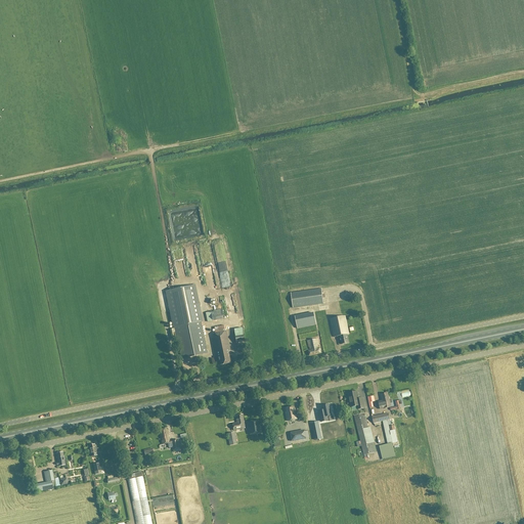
[(181,359),(207,354),(201,322),(202,322),(194,286),(166,291),(174,329),(175,328),(181,359)]
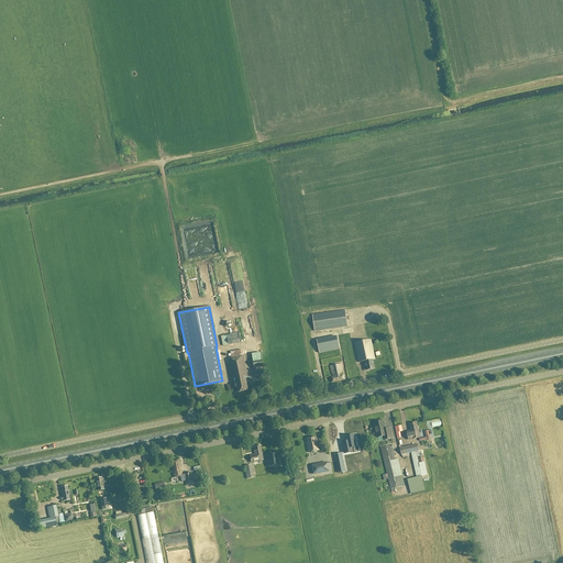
[(345,310),(333,312),(312,315),(315,331),(348,327),(345,310)]
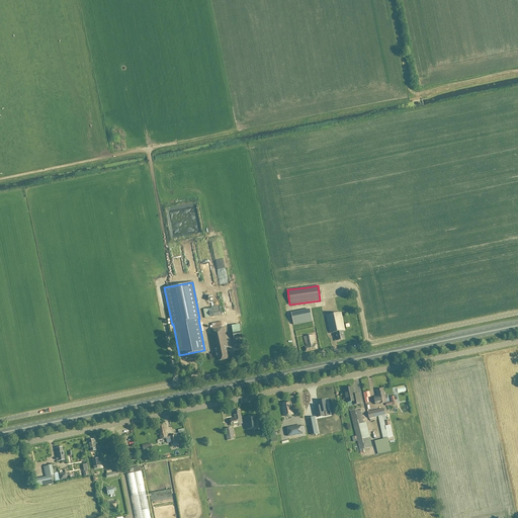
[(204,319),(221,315),(220,307),(203,310),(204,319)]
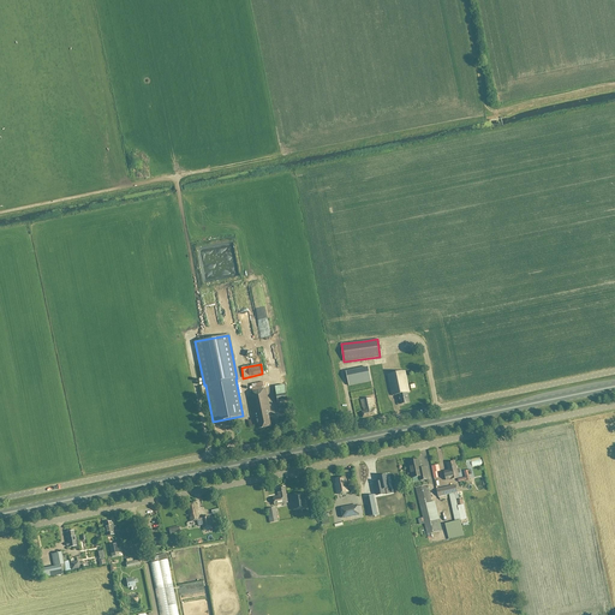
[(368,368),(346,372),(348,386),(370,382),(368,368)]
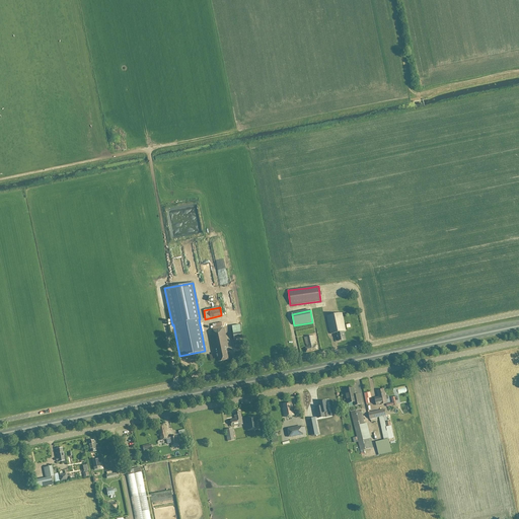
[(326,316),(329,331),(330,335),(337,334),(338,342),(345,340),(344,331),(345,331),(342,313),(326,316)]
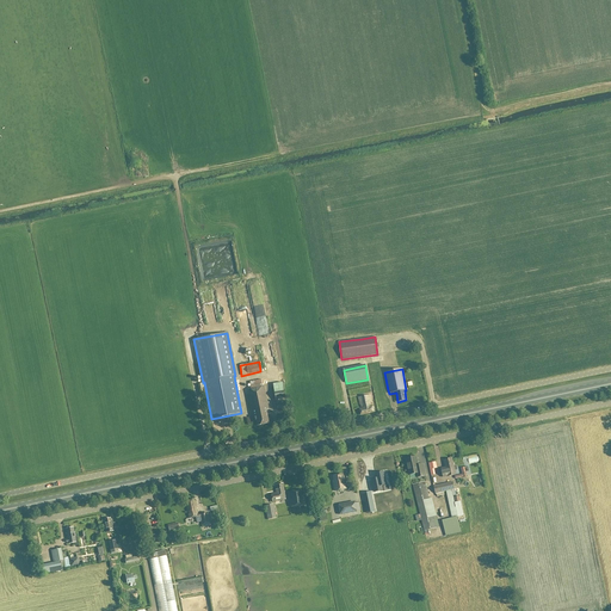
[(257,426),(264,425),(272,423),(271,418),(269,419),(269,417),(266,417),(265,409),(269,409),(263,380),(250,383),(252,393),(246,394),(250,407),(252,418),(254,418),(257,426)]
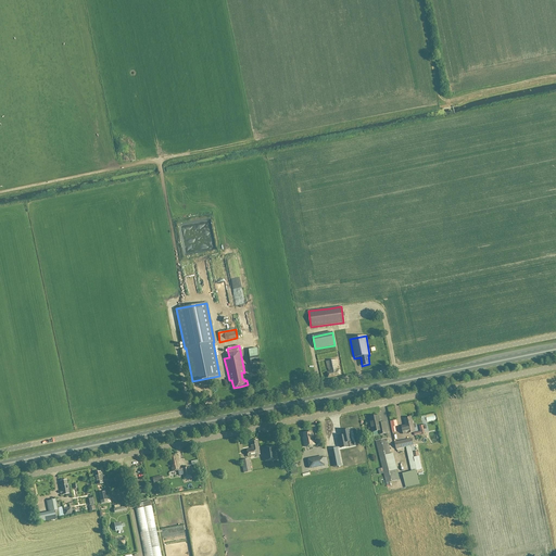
[(256,350),(251,351),(248,351),(252,374),(260,373),(258,367),(260,367),(256,350)]
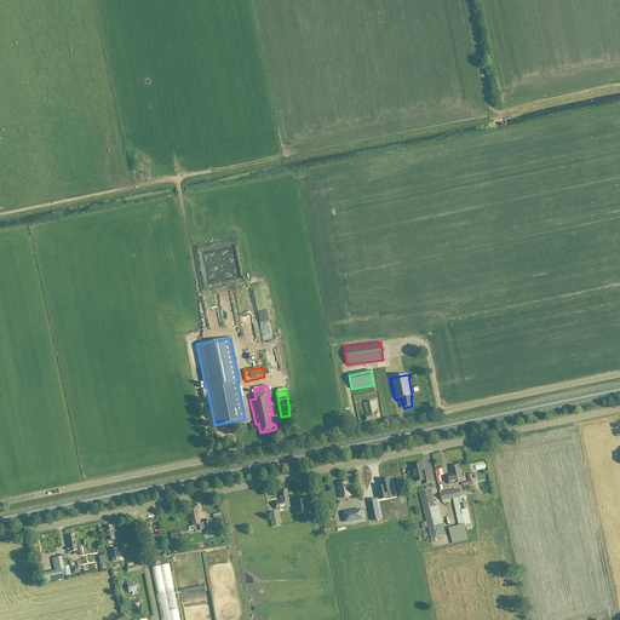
[(375,401),(363,403),(365,411),(366,411),(367,414),(365,415),(366,422),(379,419),(378,412),(375,412),(375,409),(377,408),(375,401)]
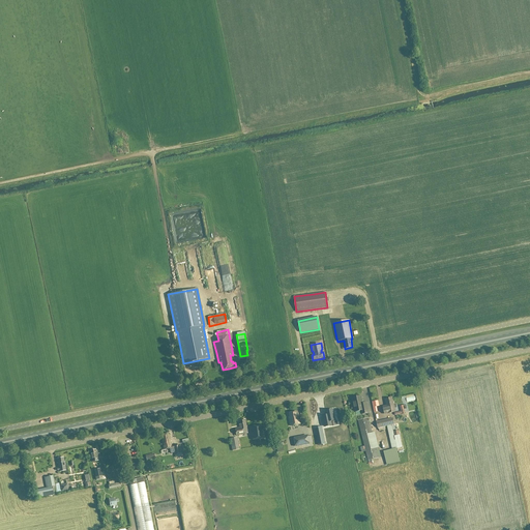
[(361,396),(352,399),(355,412),(360,411),(361,415),(369,413),(366,403),(362,404),(361,396)]
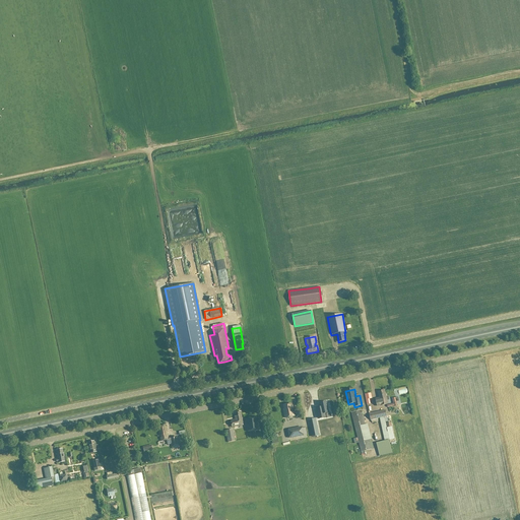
[(387,403),(385,390),(378,391),(379,397),(377,398),(379,405),(387,403)]
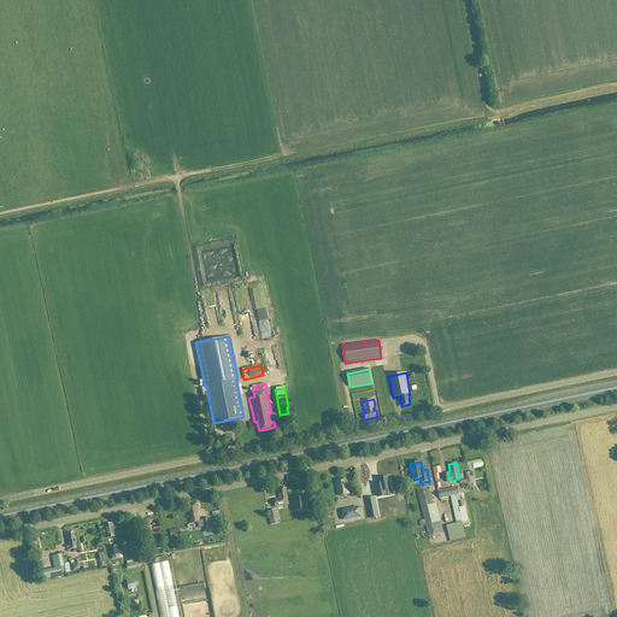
[(376,485),(376,487),(378,498),(386,495),(385,491),(391,489),(387,477),(380,480),(380,483),(376,485)]
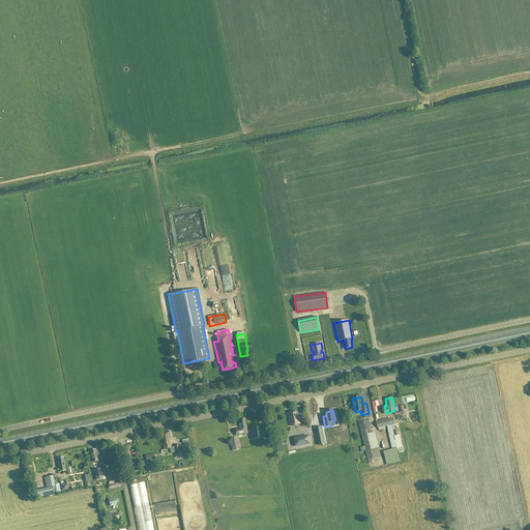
[(289,417),(290,427),(300,424),(299,416),(298,416),(297,411),(289,412),(290,417),(289,417)]
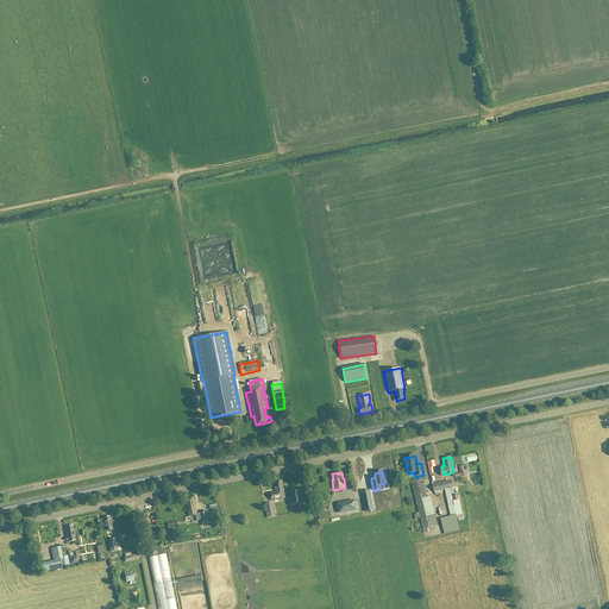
[(431,497),(427,497),(424,481),(412,483),(419,513),(414,514),(415,520),(420,519),(422,529),(438,526),(434,514),(431,497)]
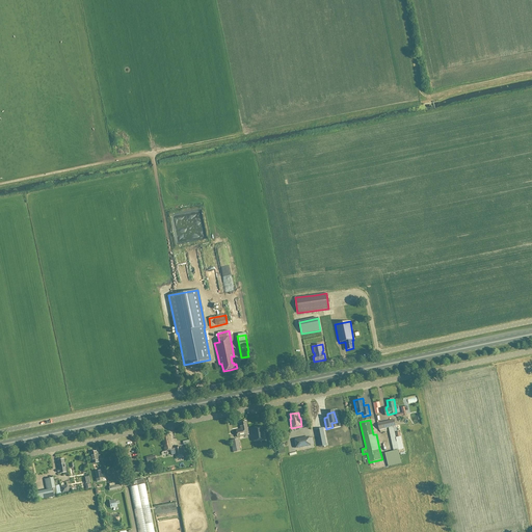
[(394,420),(380,423),(377,423),(379,429),(389,427),(393,426),(395,426),(394,420)]
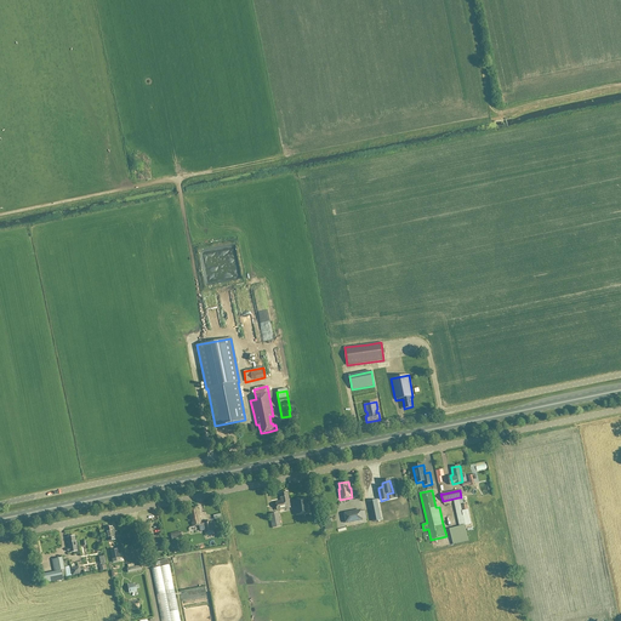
[(279,493),(280,501),(275,502),(277,510),(290,508),(288,491),(279,493)]
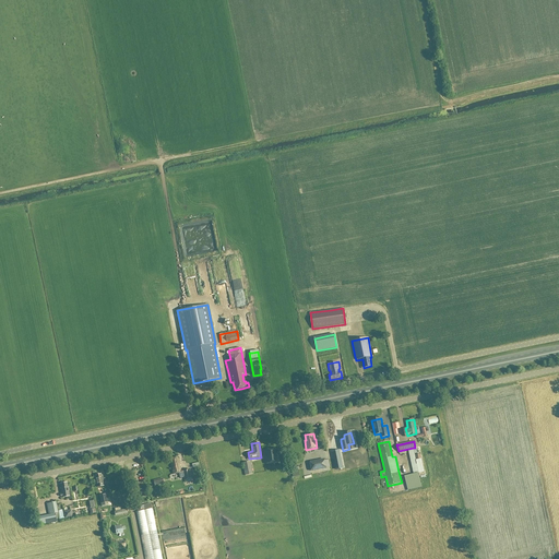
[(276,448),(263,450),(265,464),(278,462),(276,448)]
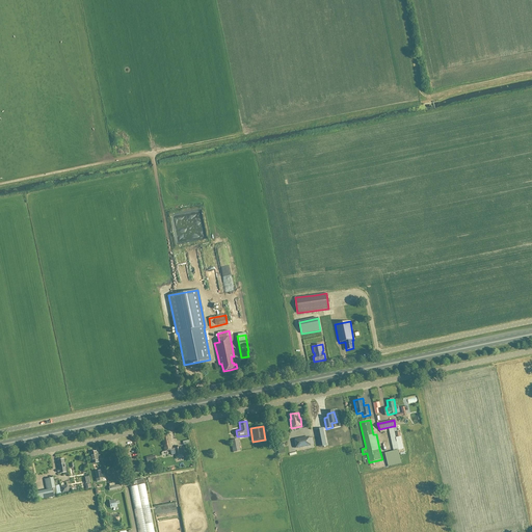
[(389,427),(393,451),(384,453),(388,467),(401,463),(398,451),(393,426),(389,427)]
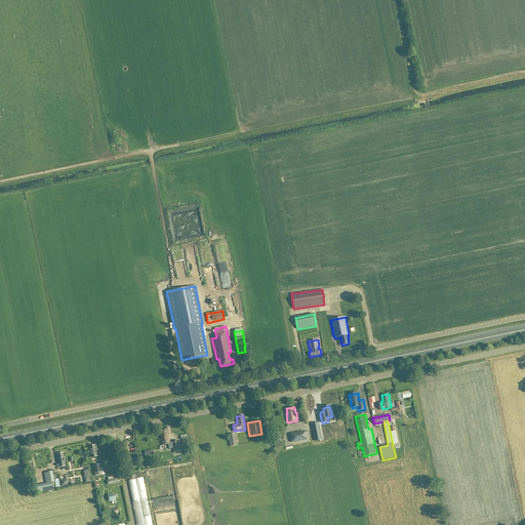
[(319,427),(313,428),(315,441),(322,440),(319,427)]
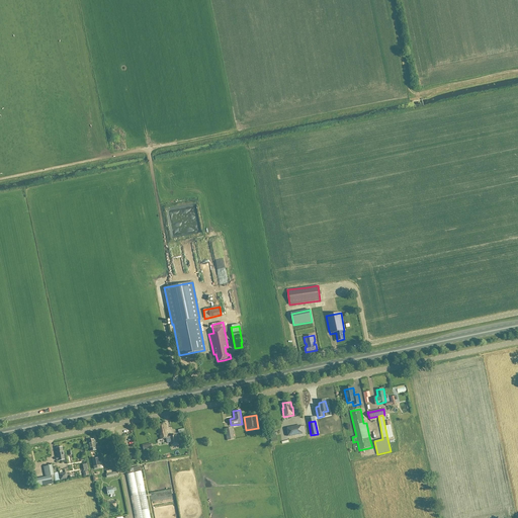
[(160,439),(165,438),(166,443),(171,442),(172,447),(177,446),(175,434),(167,436),(164,423),(157,425),(160,439)]
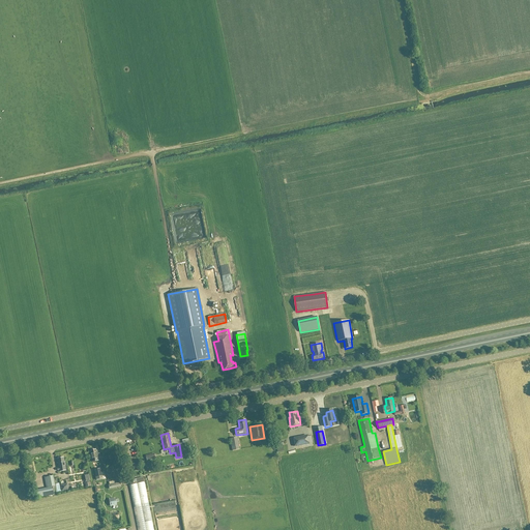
[(398,447),(403,446),(400,434),(394,435),(398,447)]
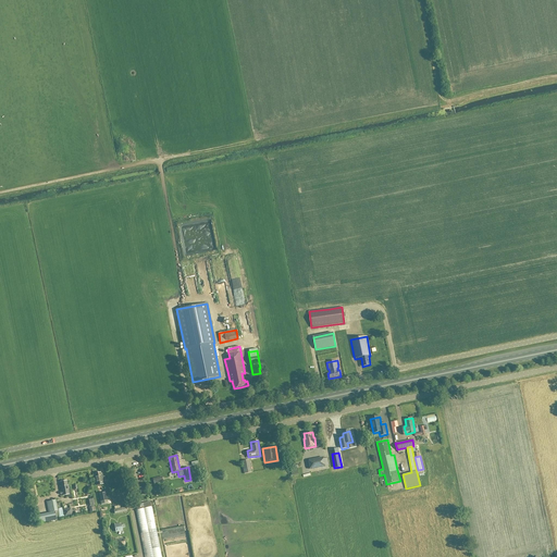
[(286,458),(288,470),(296,468),(294,457),(286,458)]
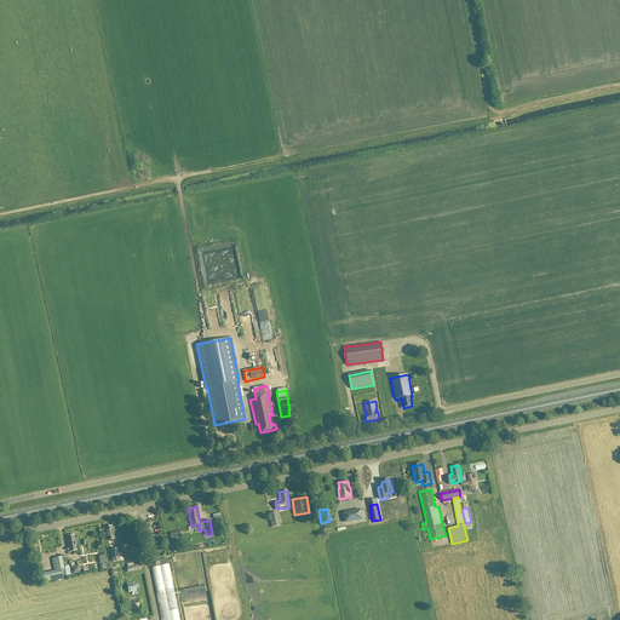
[(362,520),(360,511),(348,514),(350,522),(362,520)]
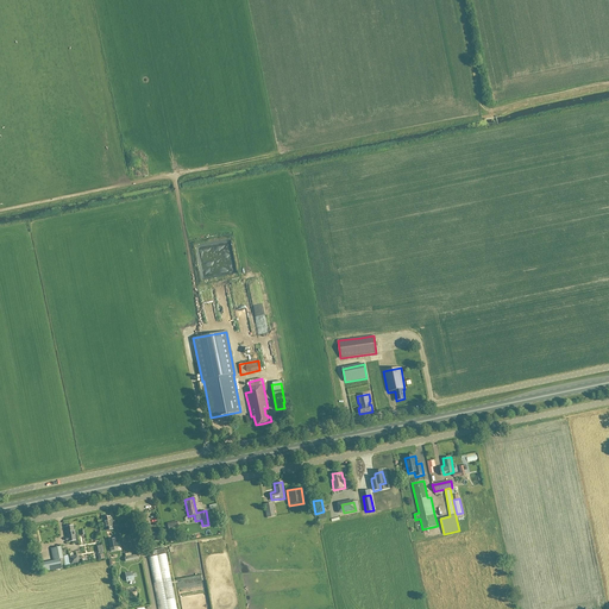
[(264,504),(267,519),(275,516),(272,503),(264,504)]
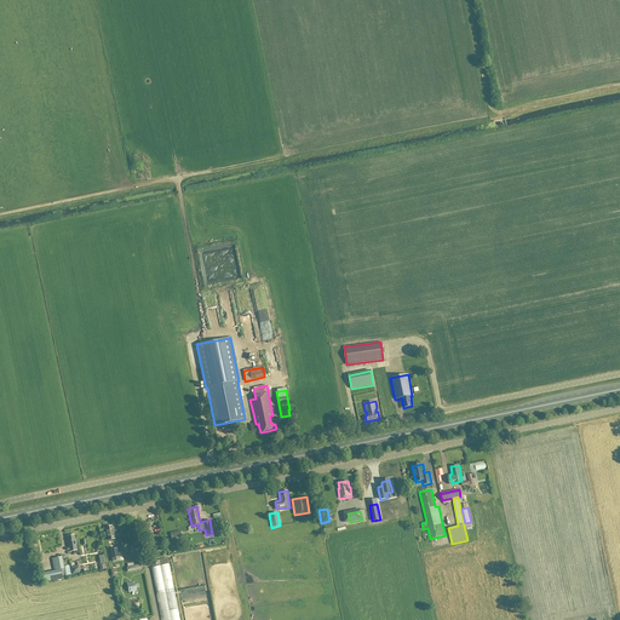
[(107,527),(105,527),(105,529),(104,529),(107,540),(115,539),(115,535),(116,535),(115,530),(114,530),(113,527),(112,528),(112,526),(110,527),(109,526),(107,526),(107,527)]
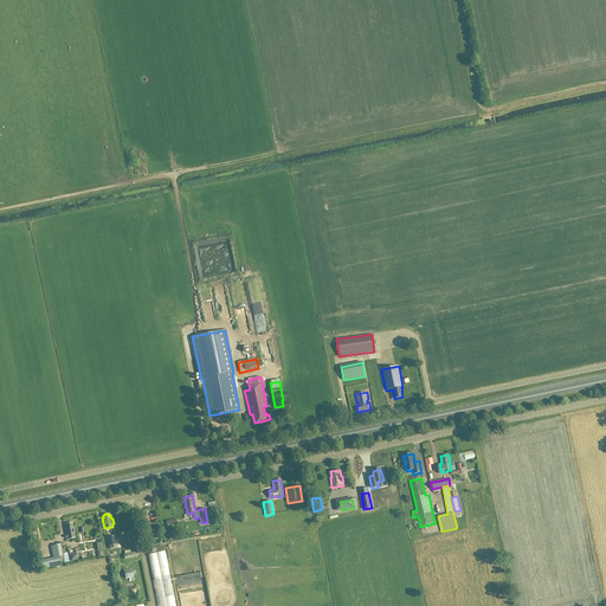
[(65,529),(66,540),(71,539),(72,541),(78,540),(77,533),(75,533),(75,528),(73,528),(72,523),(65,524),(66,529),(65,529)]
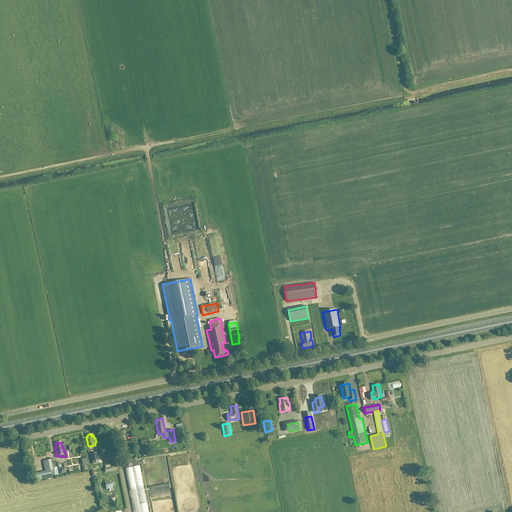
[(148,511),(139,466),(138,461),(124,464),(125,469),(124,469),(132,511),(148,511)]
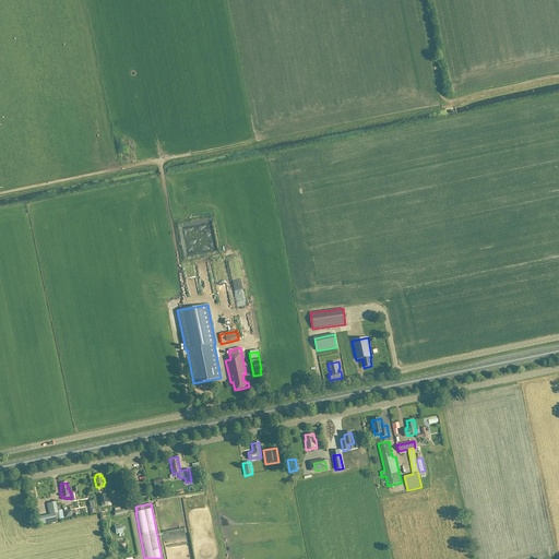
[(56,522),(54,514),(39,518),(40,525),(56,522)]
